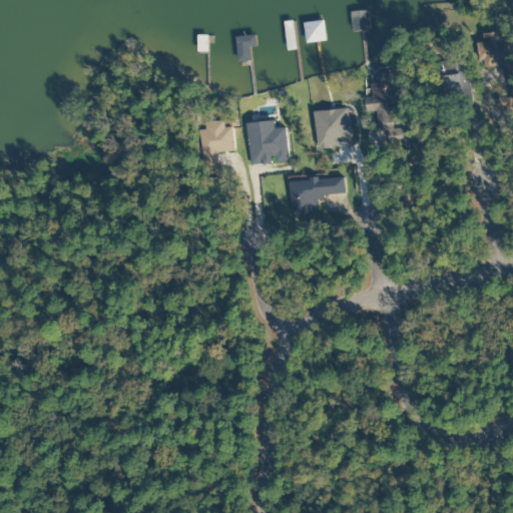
[(352,31),(369,28),(365,10),(348,14),(352,31)]
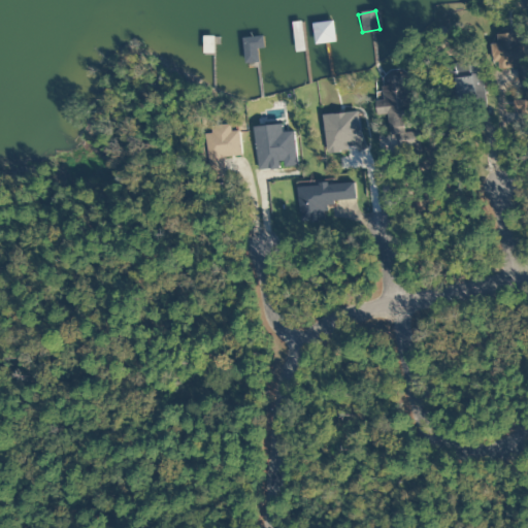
[(291,23),(294,53),(303,51),(300,22),(291,23)]
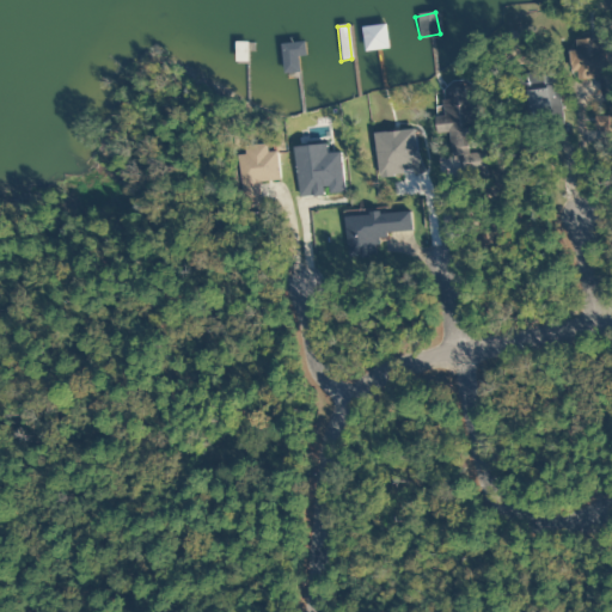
[(234,62),(244,62),(245,47),(234,46),(234,62)]
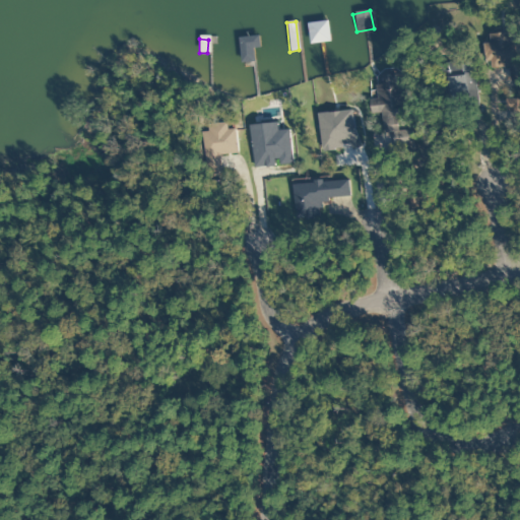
[(481,49),(491,71),(513,62),(504,40),(481,49)]
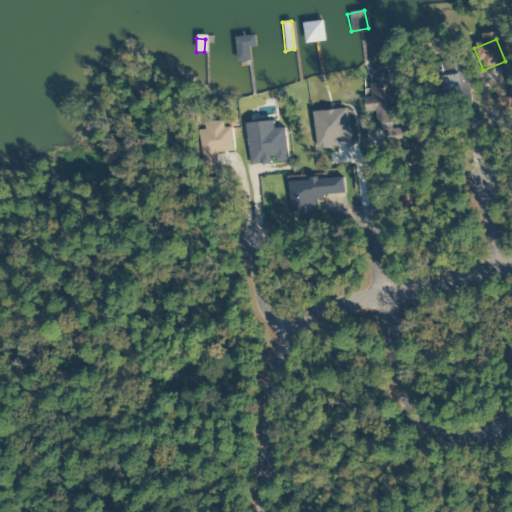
[(436,63),(440,107),(470,105),(467,61),(436,63)]
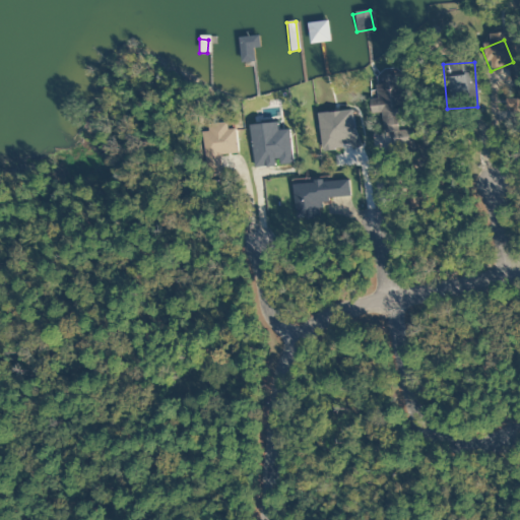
[(375,88),(376,100),(368,100),(368,114),(380,113),(381,133),(397,132),(397,126),(404,126),(403,87),(375,88)]
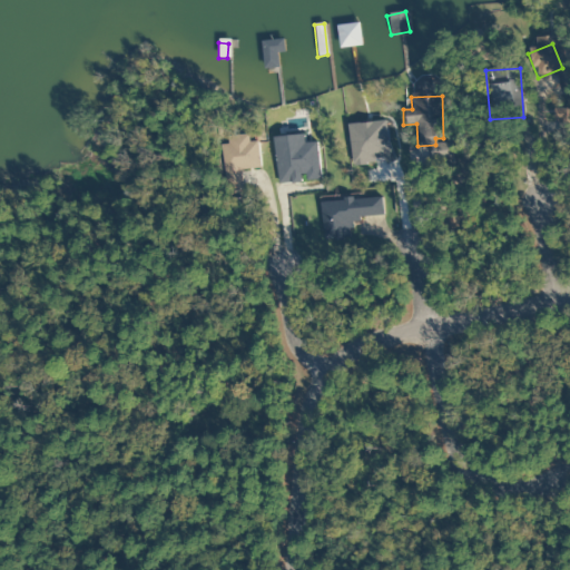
[(257,168),(255,141),(246,141),(246,135),(223,136),(224,144),(216,145),(219,194),(237,193),(236,169),(257,168)]
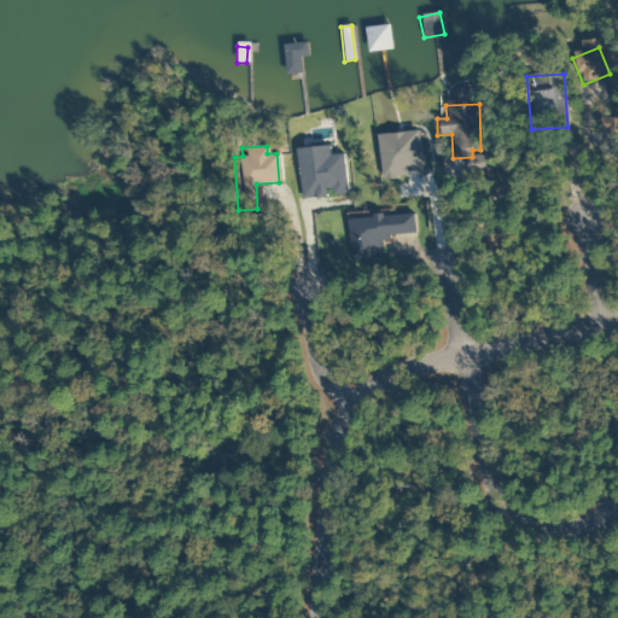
[(344,216),(347,260),(378,258),(377,237),(412,234),(410,213),(344,216)]
